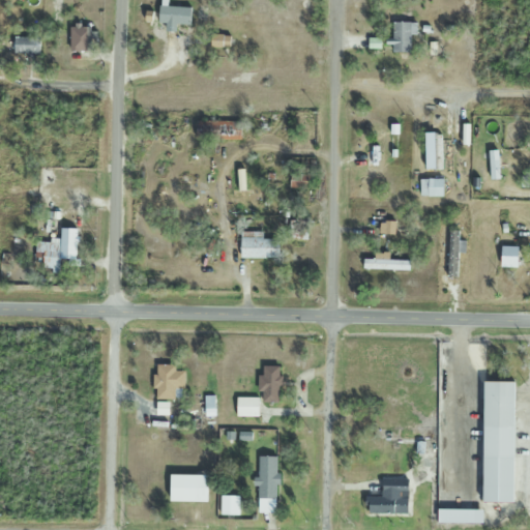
[(154,24),(190,24),(190,7),(154,7),(154,24)]
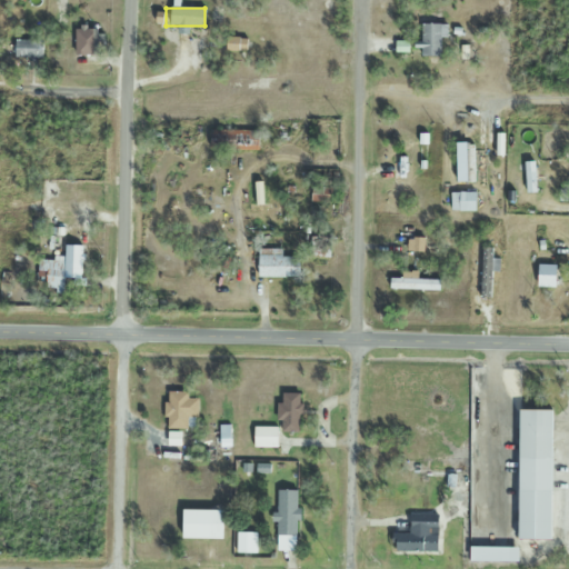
[(442,23),(418,23),(418,56),(442,56),(442,23)]
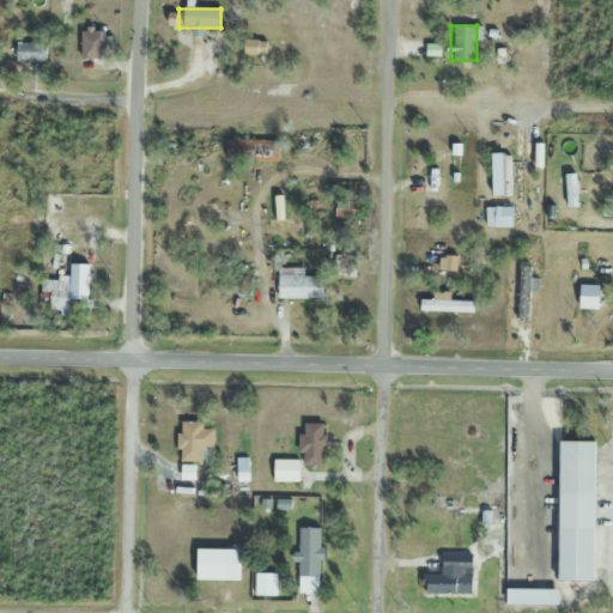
[(103,31),(89,31),(89,59),(103,59),(103,31)]
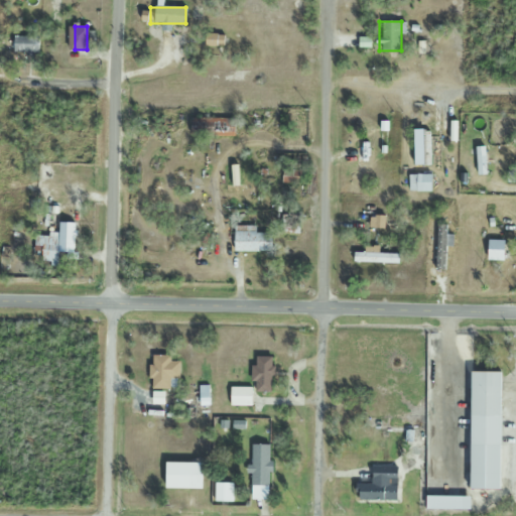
[(38,36),(11,36),(11,53),(38,53),(38,36)]
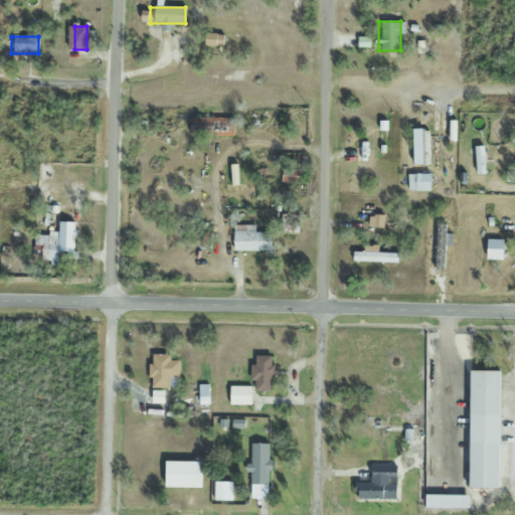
[(187,118),(187,135),(232,135),(232,118),(187,118)]
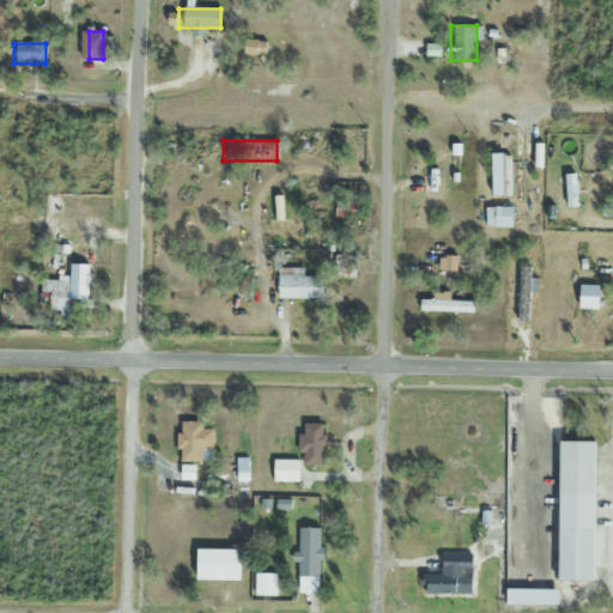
[(462,183),(461,144),(445,144),(447,183),(462,183)]
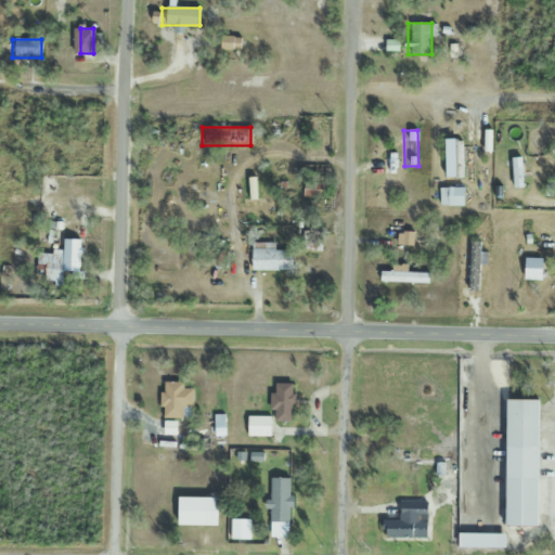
[(43,265),(42,284),(61,284),(61,266),(78,267),(78,241),(61,240),(60,253),(36,252),(36,265),(43,265)]
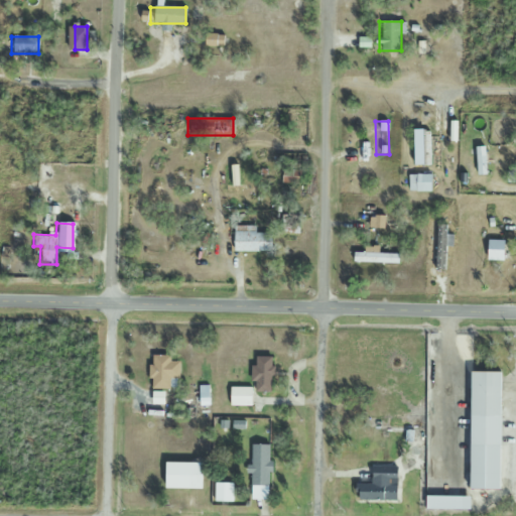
[(444,226),(433,226),(433,271),(444,271),(444,226)]
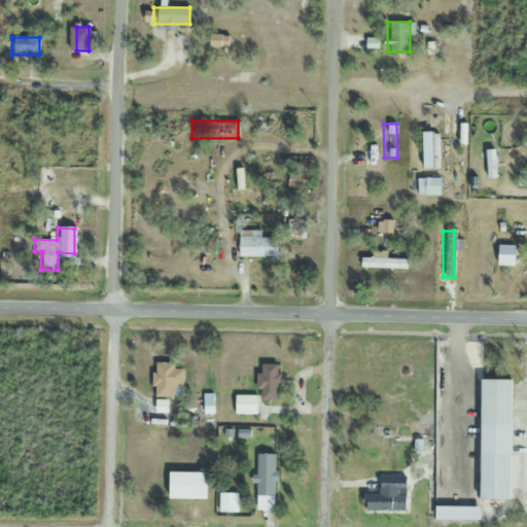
[(276,236),(236,236),(236,256),(276,256),(276,236)]
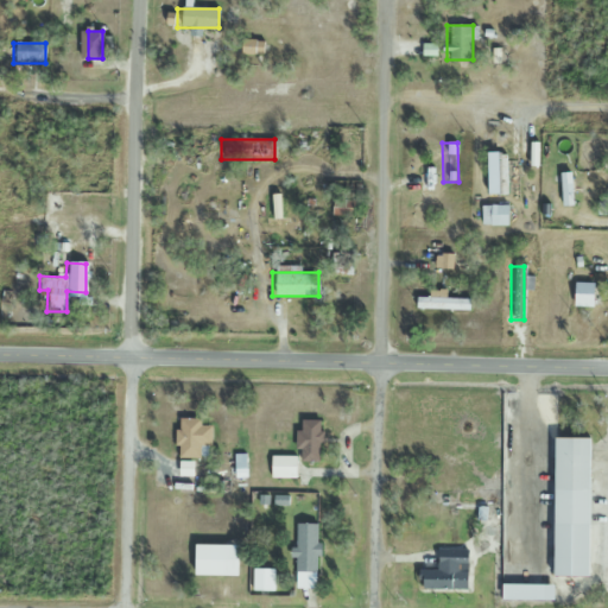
[(593,284),(570,284),(570,306),(593,306),(593,284)]
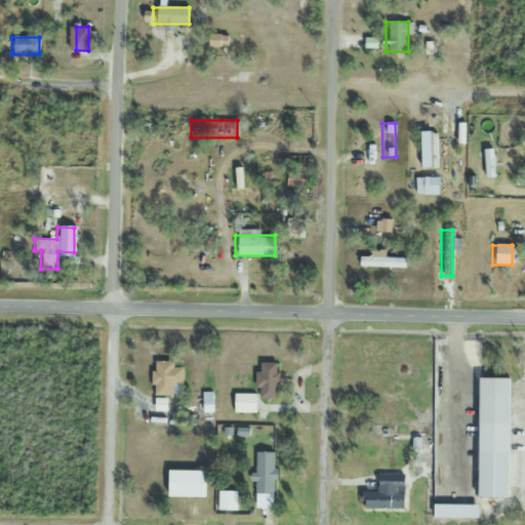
[(405,257),(357,257),(357,268),(405,268),(405,257)]
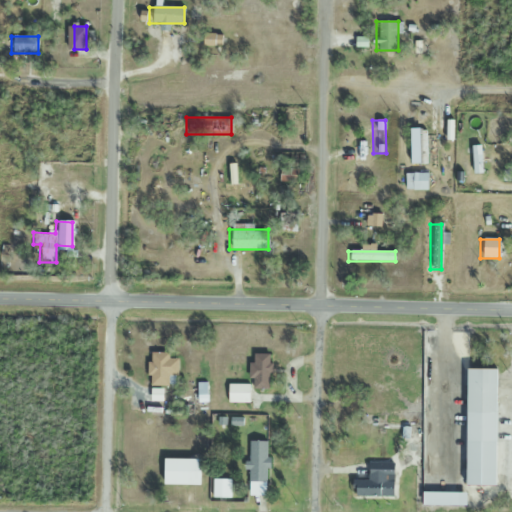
[(166,385),(166,375),(176,375),(176,358),(167,358),(167,352),(147,352),(147,385),(166,385)]
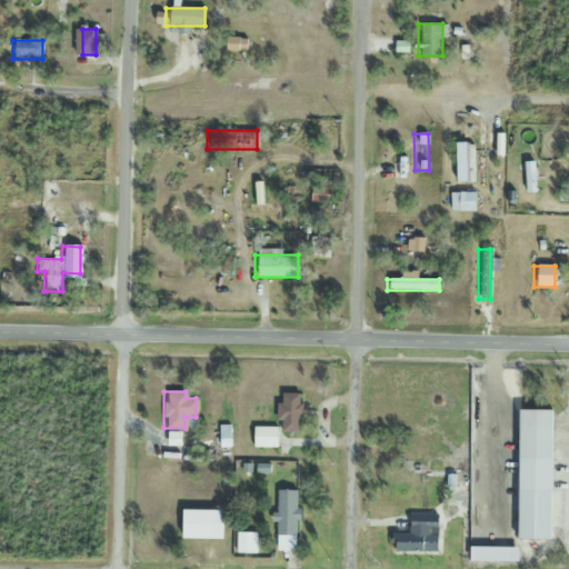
[(298,431),(298,392),(277,392),(277,431),(298,431)]
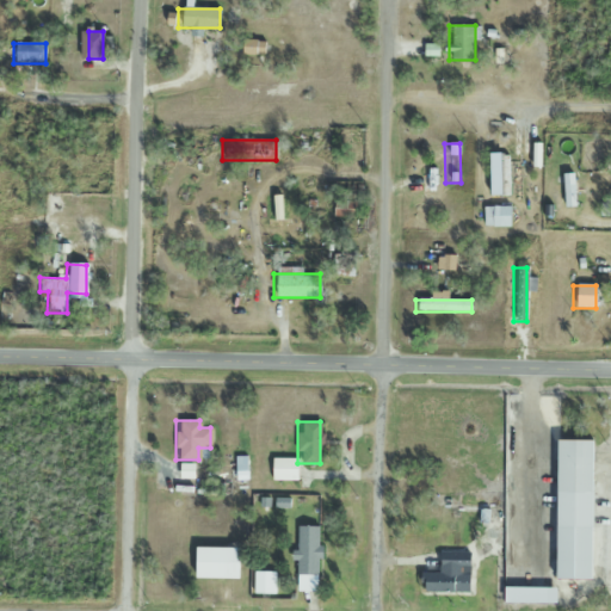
[(555,582),(556,449),(593,449),(592,584),(555,582)]
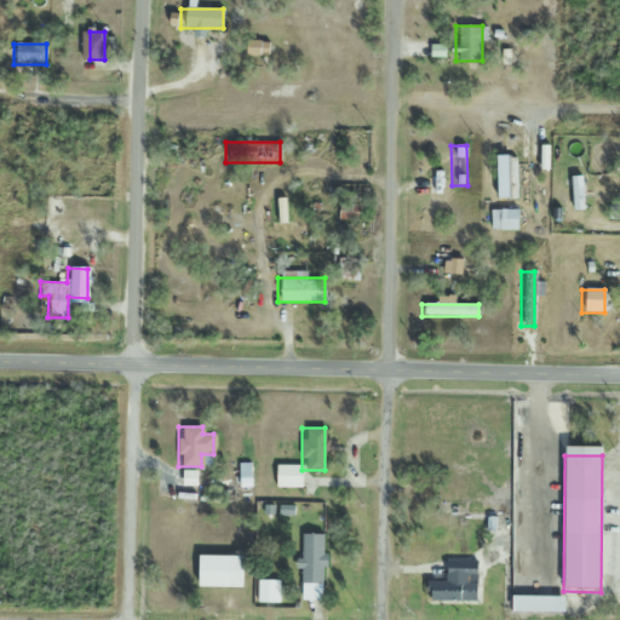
[(299,465),(274,465),(274,487),(299,487),(299,465)]
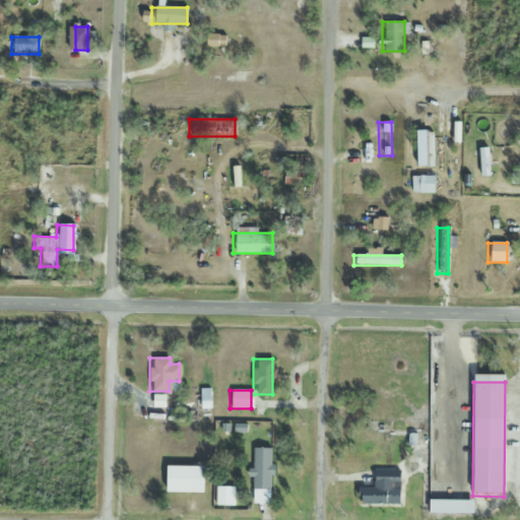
[(269,448),(251,448),(251,503),(269,503),(269,448)]
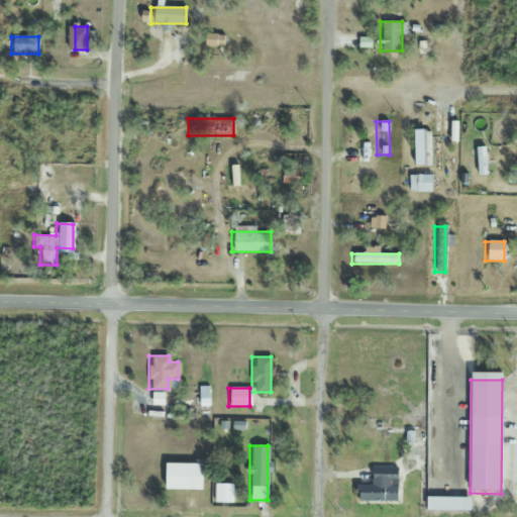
[(397,501),(397,467),(371,467),(371,484),(353,484),(353,501),(397,501)]
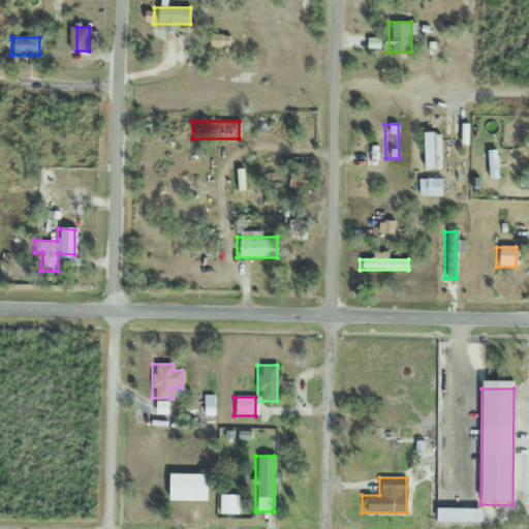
[(169,505),(169,479),(206,479),(206,505),(169,505)]
